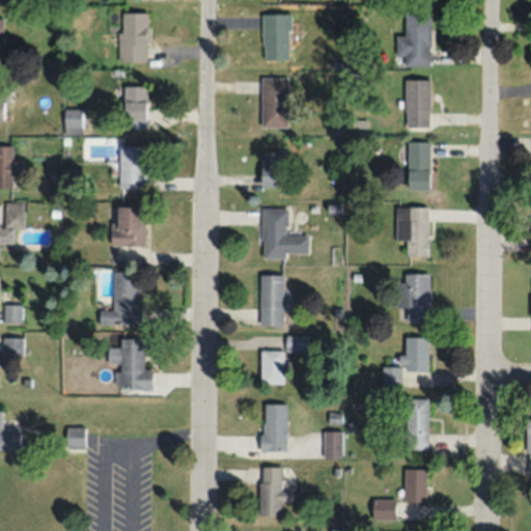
[(431,11),(404,11),(404,36),(396,35),(396,56),(403,57),(403,65),(430,65),(431,11)]
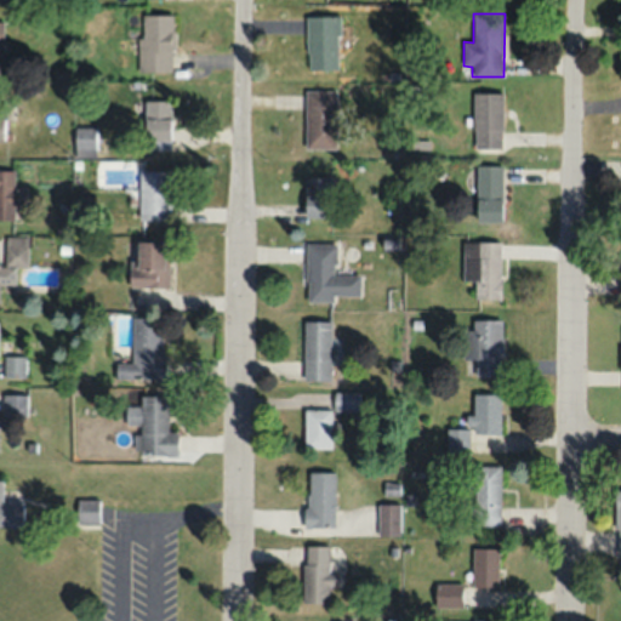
[(172,15),(140,15),(140,70),(172,70),(172,15)]
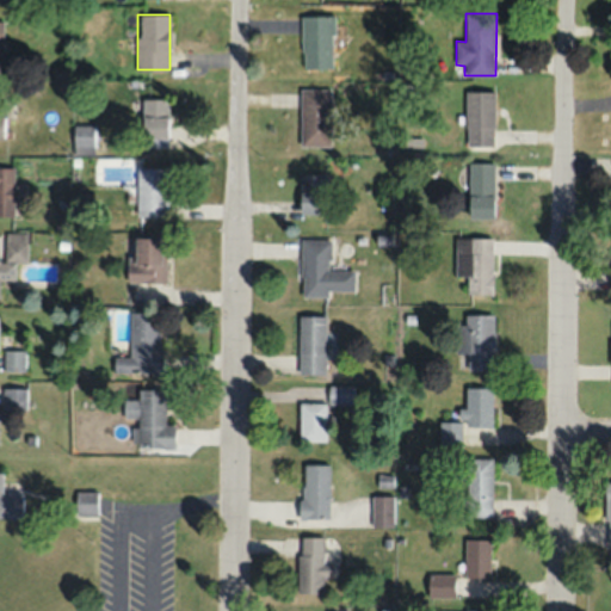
[(334,68),(334,16),(302,16),(302,68),(334,68)]
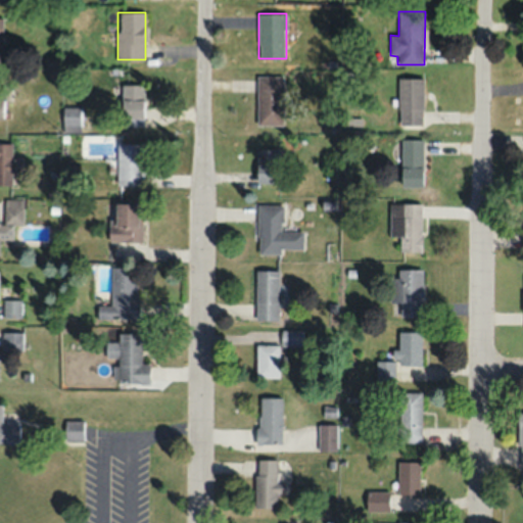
[(283,76),(257,76),(257,125),(283,125),(283,76)]
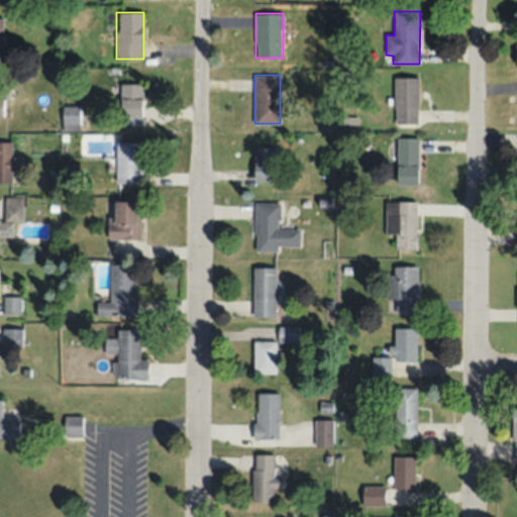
[(394,123),(419,123),(419,78),(394,78),(394,123)]
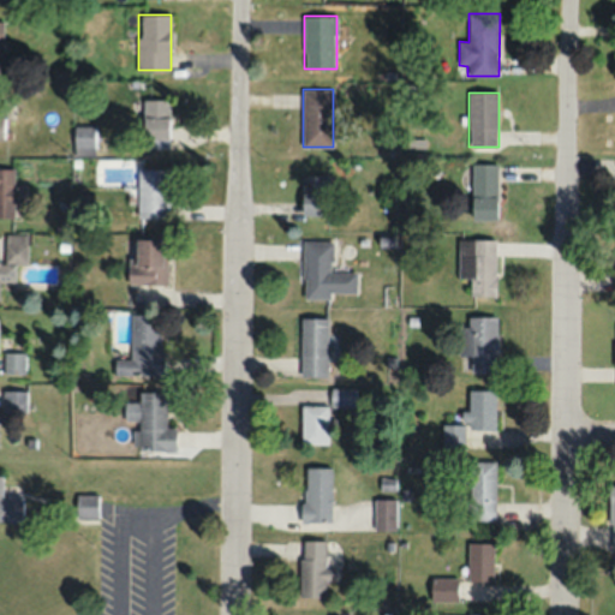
[(144,100),(144,147),(168,147),(168,100),(144,100)]
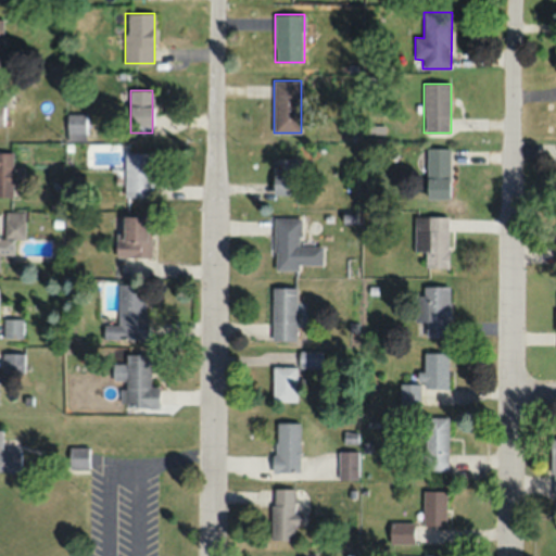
[(86,140),(86,113),(65,113),(65,140),(86,140)]
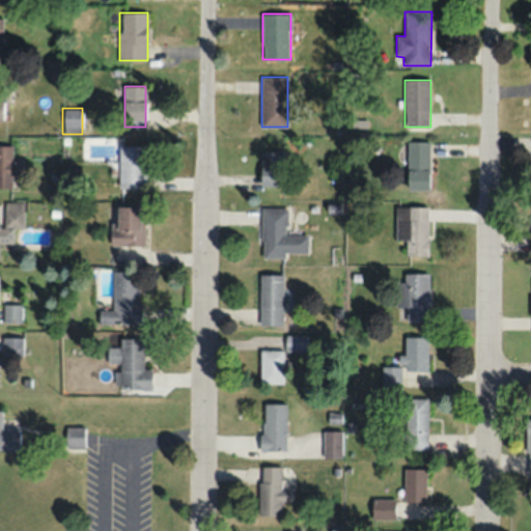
[(407,190),(429,190),(429,142),(407,142),(407,190)]
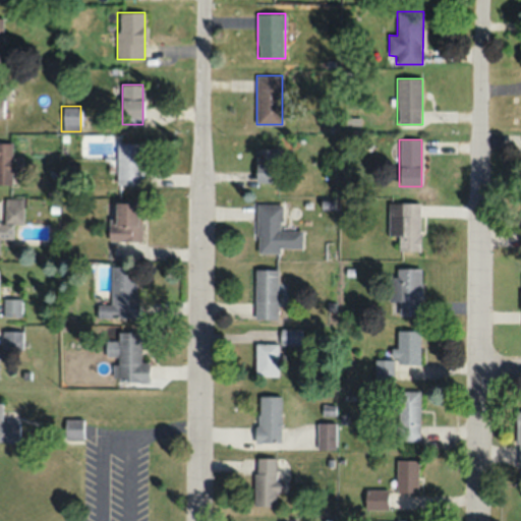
[(21,157),(11,157),(11,142),(0,141),(0,184),(11,184),(11,173),(21,173),(21,157)]
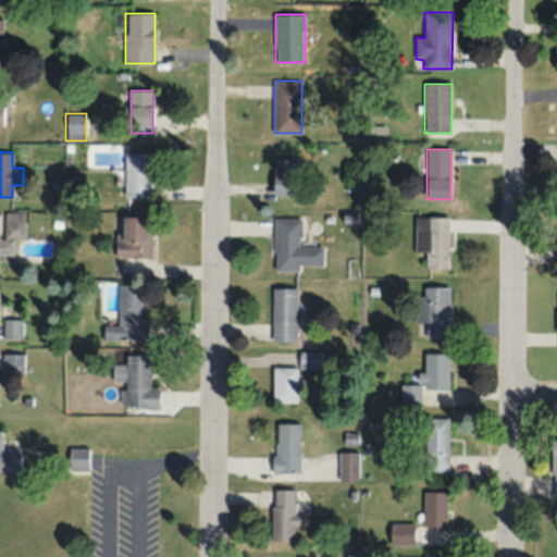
[(152,197),(152,153),(125,153),(125,197),(152,197)]
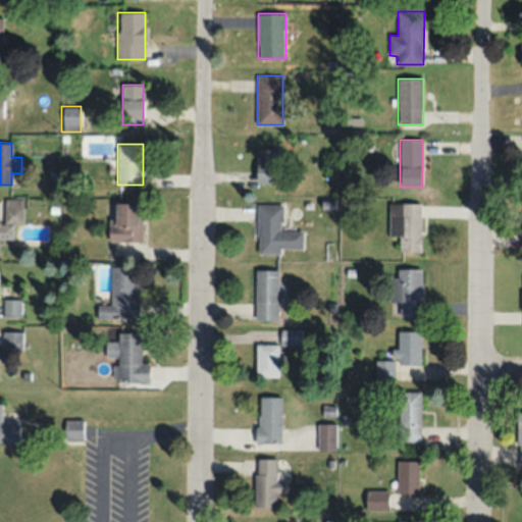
[(256,183),(279,183),(279,148),(256,148),(256,183)]
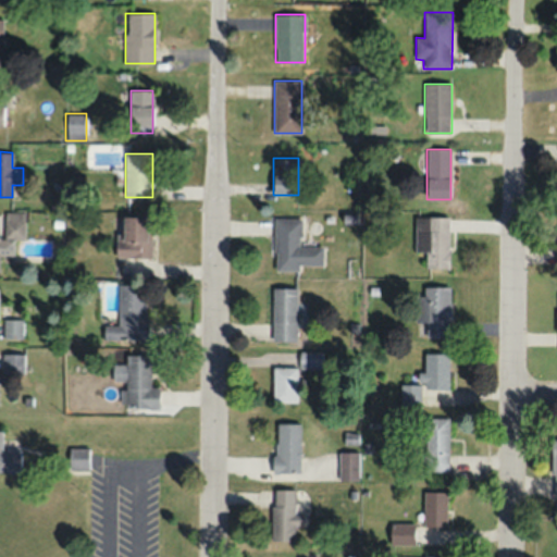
[(0,211),(0,224),(0,236),(0,235),(0,256),(13,256),(13,238),(24,238),(24,211),(0,211)]
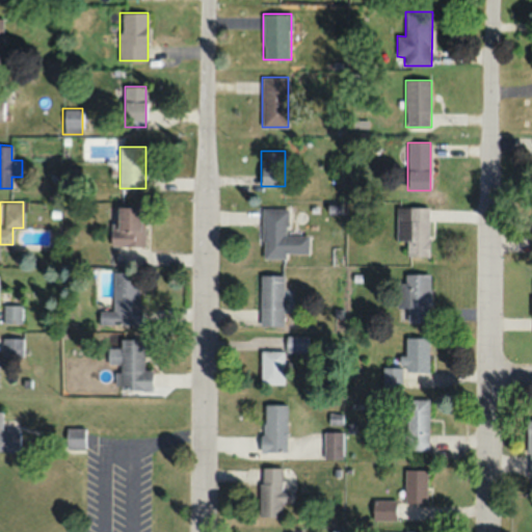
[(143,207),(110,206),(109,245),(143,245),(143,207)]
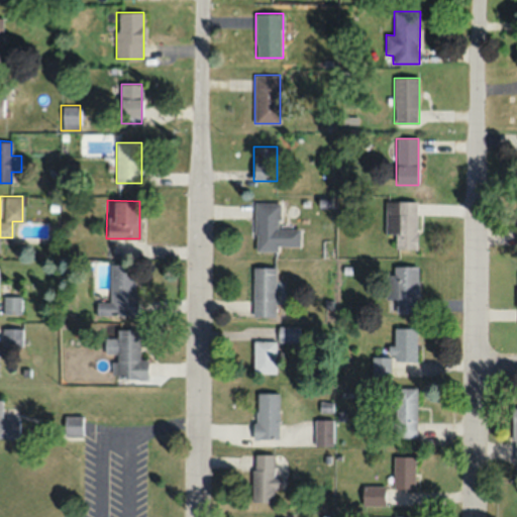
[(417,248),(417,201),(390,201),(390,231),(396,231),(396,248),(417,248)]
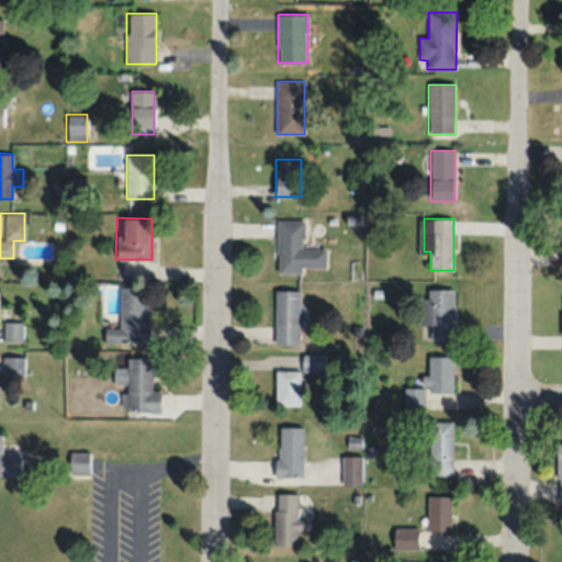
[(277,220),(277,271),(326,270),(325,247),(304,248),(304,220),(277,220)]
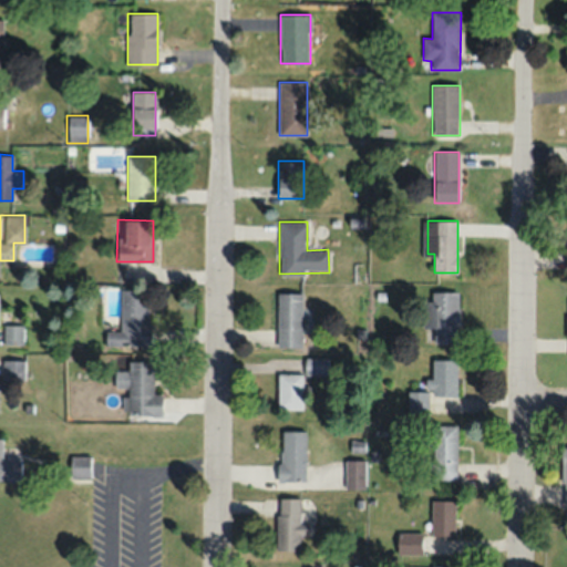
[(148,346),(150,289),(121,289),(120,346),(148,346)]
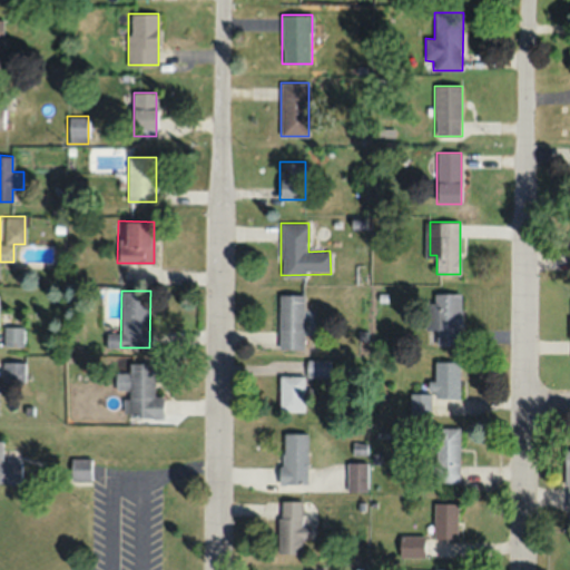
[(425,328),(435,328),(435,345),(461,344),(460,292),(433,293),(433,302),(425,303),(425,328)]
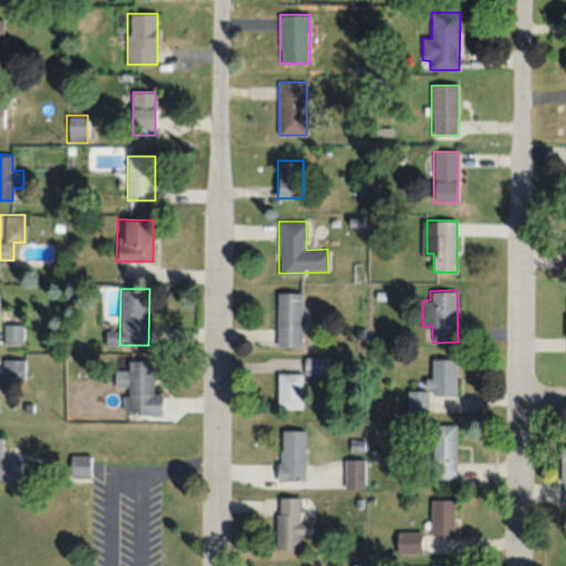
[(301,346),(301,292),(276,292),(276,346),(301,346)]
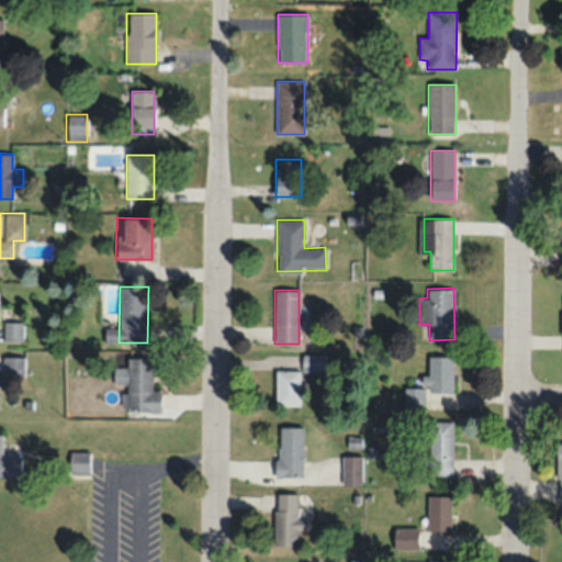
[(23,322),(3,322),(3,341),(23,341),(23,322)]
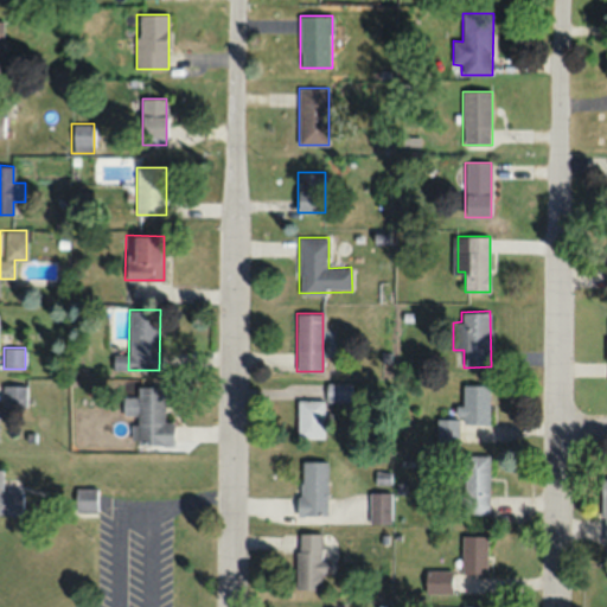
[(350,401),(350,384),(326,384),(326,400),(296,400),(296,439),(324,439),(324,401),(350,401)]
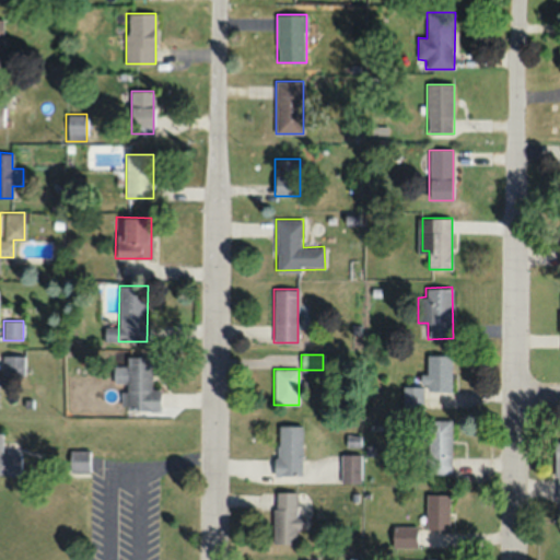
[(451,354),(426,354),(426,391),(451,391),(451,354)]
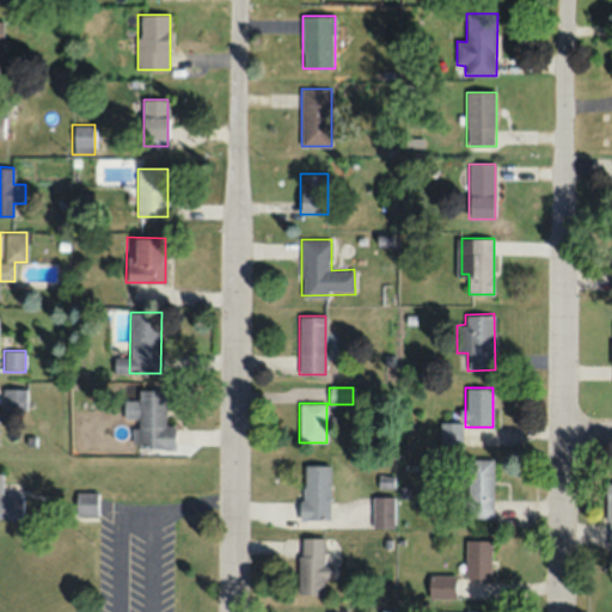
[(2,410),(26,410),(26,389),(2,389),(2,410)]
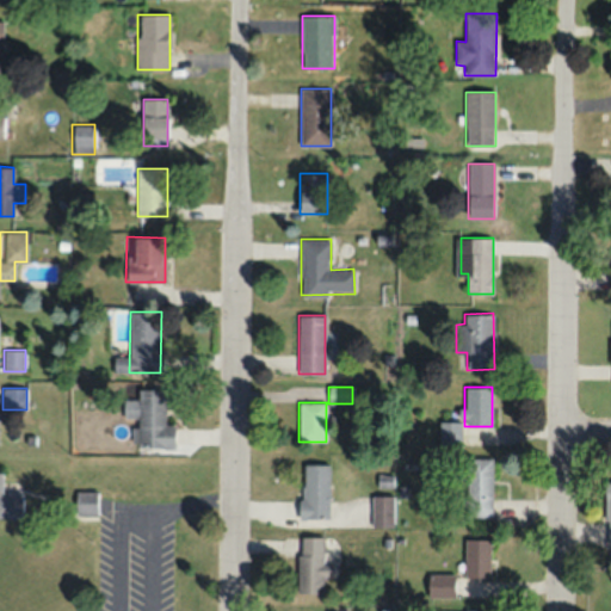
[(137,389),(137,446),(174,446),(174,424),(165,424),(165,389),(137,389)]
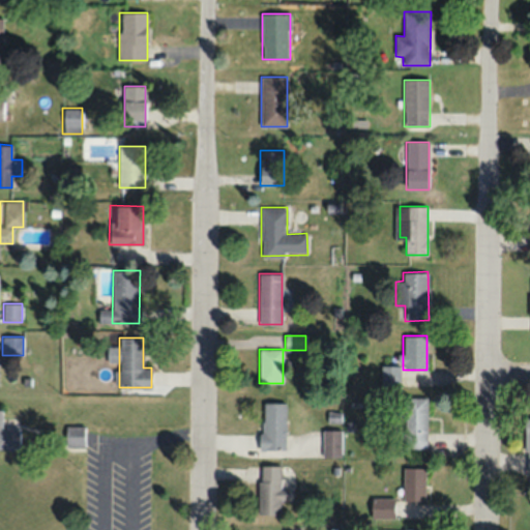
[(404,448),(427,448),(427,398),(404,398),(404,448)]
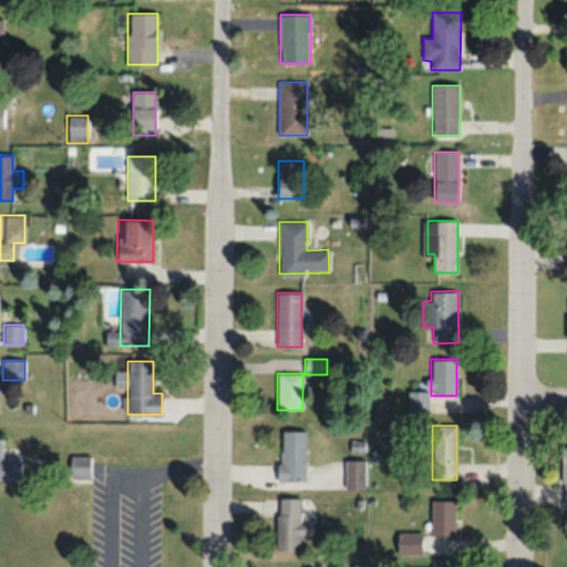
[(305,432),(279,432),(279,481),(305,481),(305,432)]
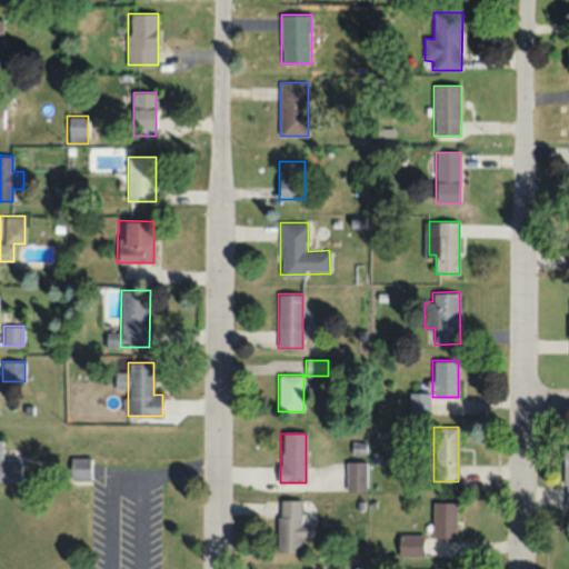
[(0,439),(0,481),(20,482),(20,459),(1,459),(1,440),(0,439)]
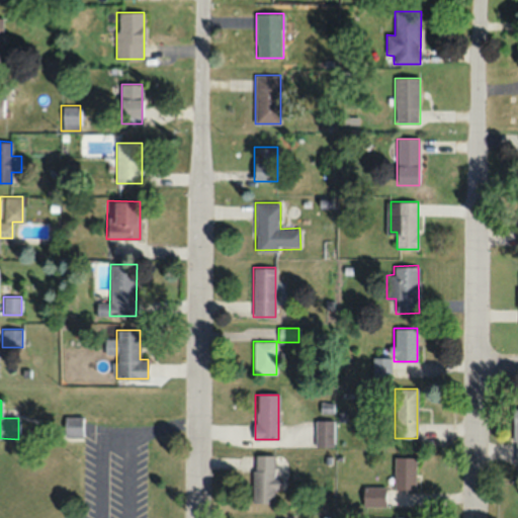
[(64,418),(66,434),(77,433),(76,425),(81,424),(80,416),(64,418)]
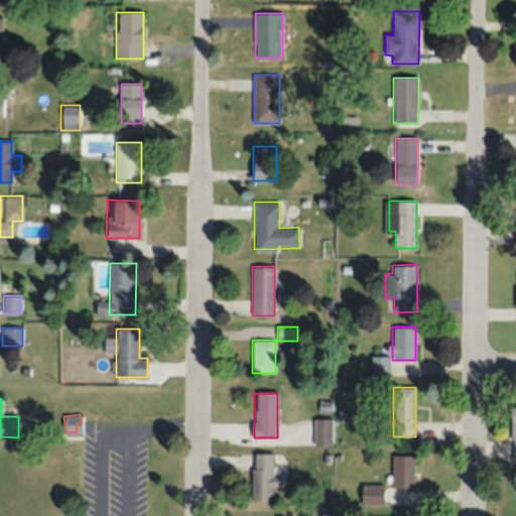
[(332,418),(314,418),(314,444),(332,444),(332,418)]
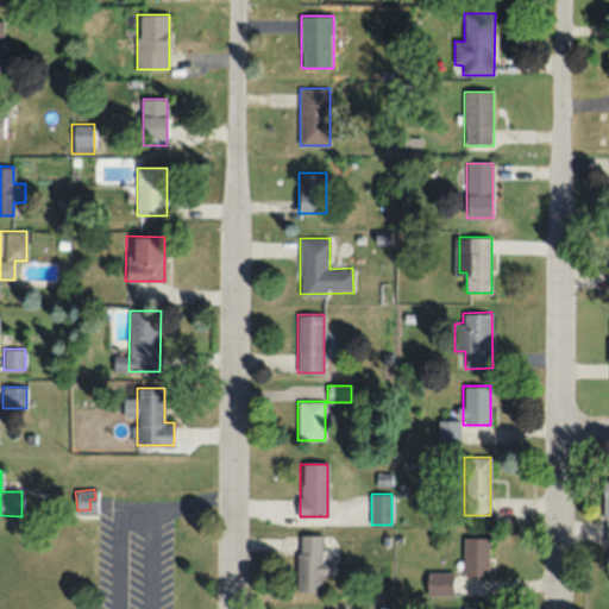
[(297,591),(321,591),(321,573),(336,573),(336,562),(321,562),(321,535),(297,535),(297,591)]
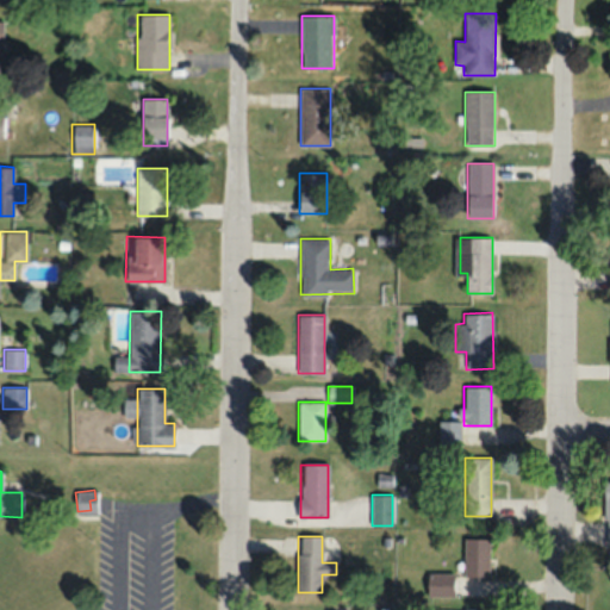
[(465,539),(465,576),(489,576),(489,539),(465,539)]
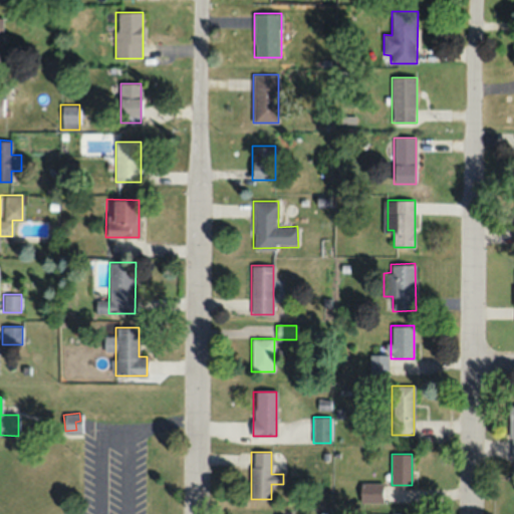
[(360,501),(381,501),(381,482),(360,482),(360,501)]
